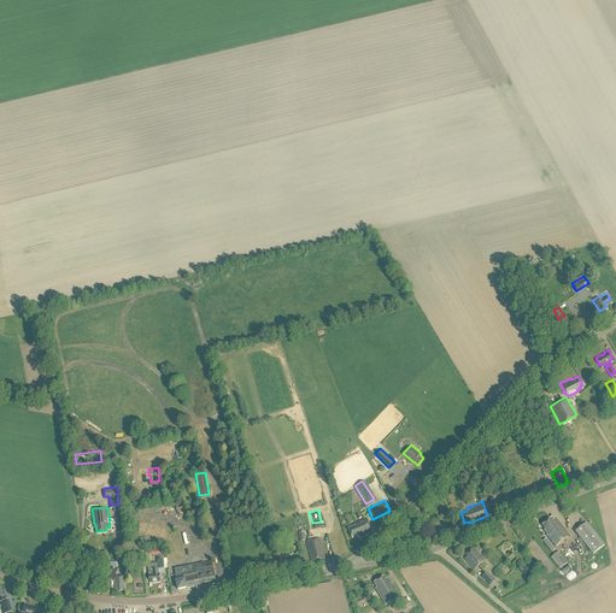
[(347,526),(351,536),(357,534),(358,535),(370,529),(364,516),(352,522),(353,524),(347,526)]
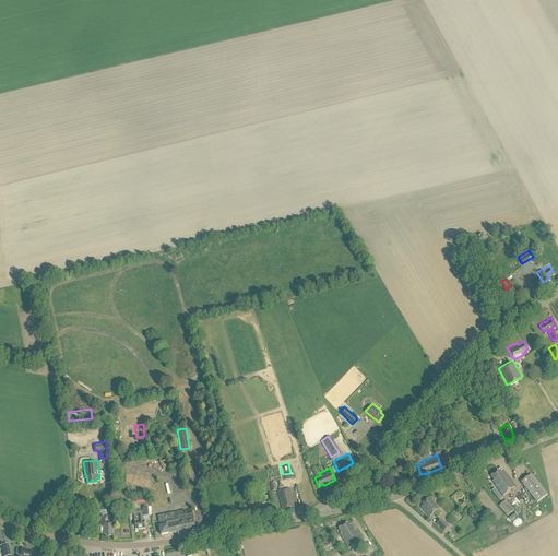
[(495,483),(503,494),(514,485),(501,469),(499,470),(498,468),(490,474),(494,478),(491,480),(495,483)]
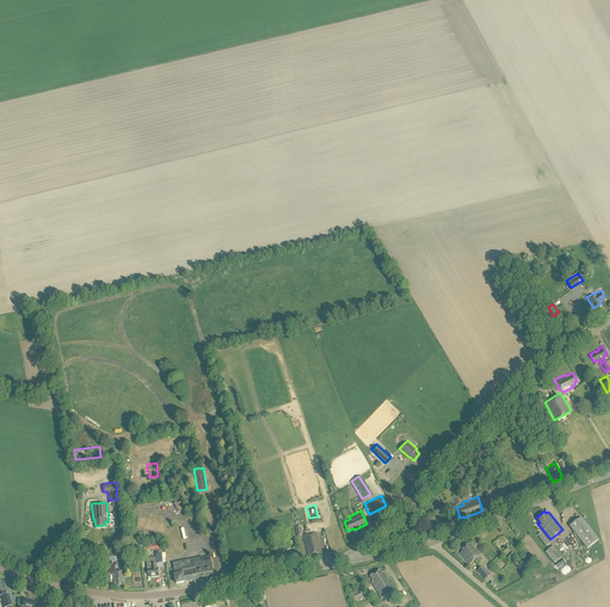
[(580,514),(568,524),(586,546),(597,537),(580,514)]
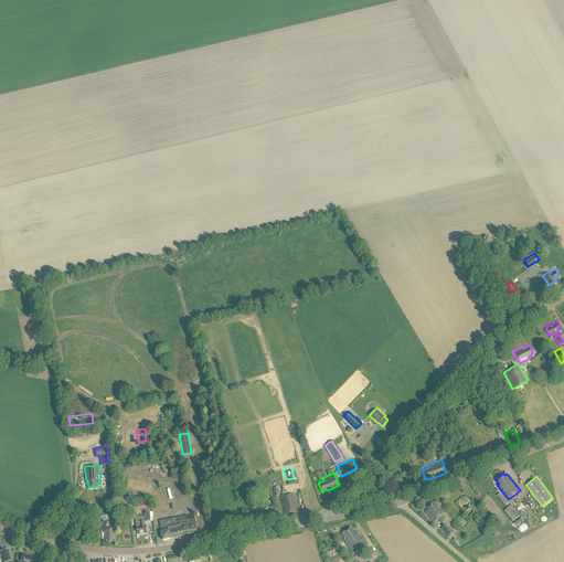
[(496,494),(503,502),(507,500),(499,490),(496,494)]
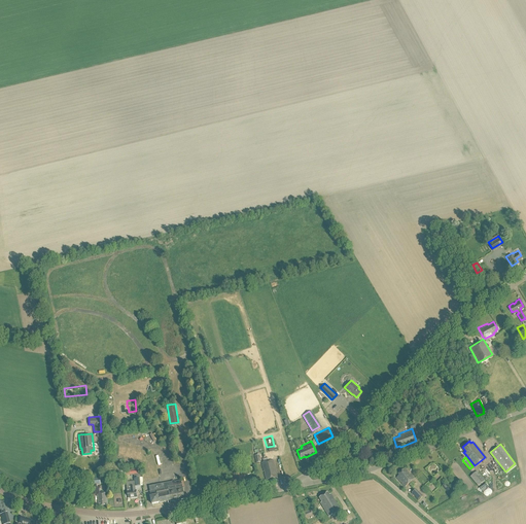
[(260,461),(266,478),(276,476),(272,458),(260,461)]
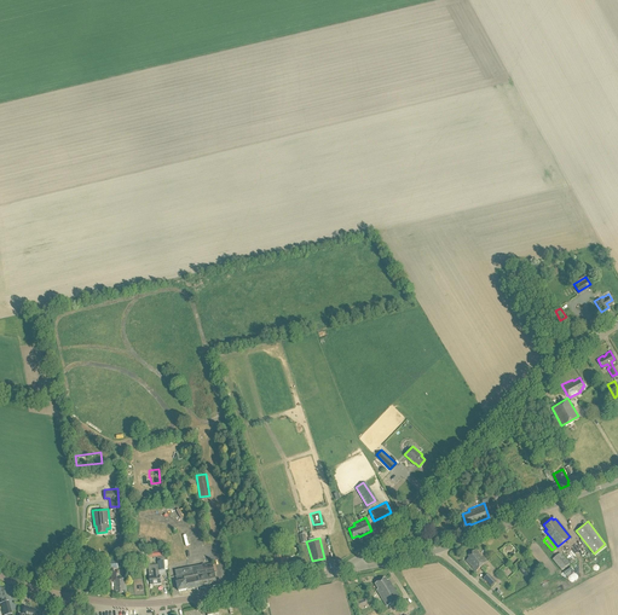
[(294,552),(299,551),(298,544),(288,545),(289,555),(294,553),(294,552)]
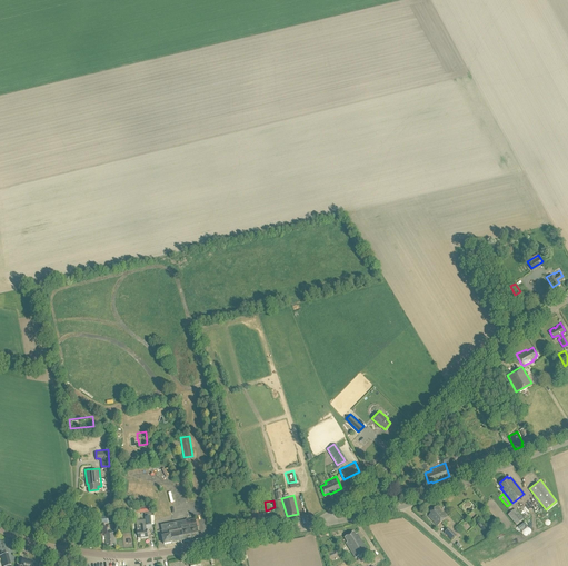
[(146,514),(146,523),(150,522),(150,514),(151,513),(150,504),(133,506),(135,510),(143,509),(145,514),(146,514)]
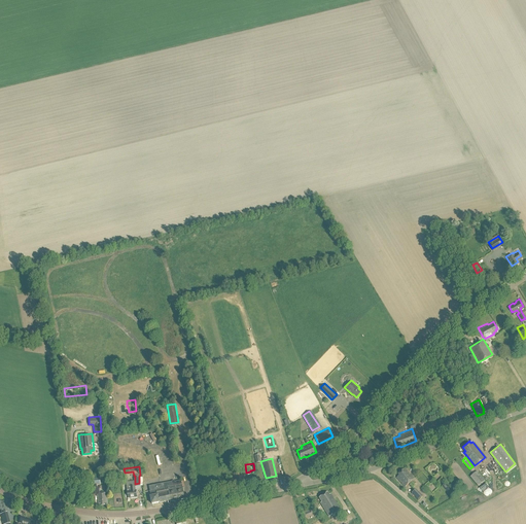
[(397,474),(395,476),(404,485),(413,477),(404,466),(396,473),(397,474)]
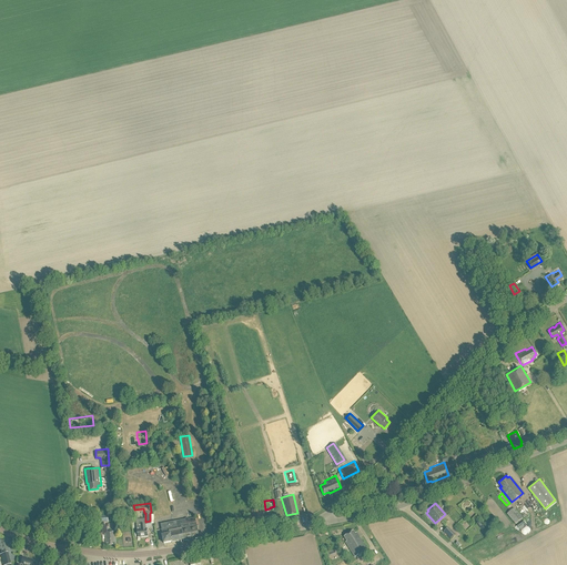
[(522,515),(513,505),(506,512),(514,522),(522,515)]
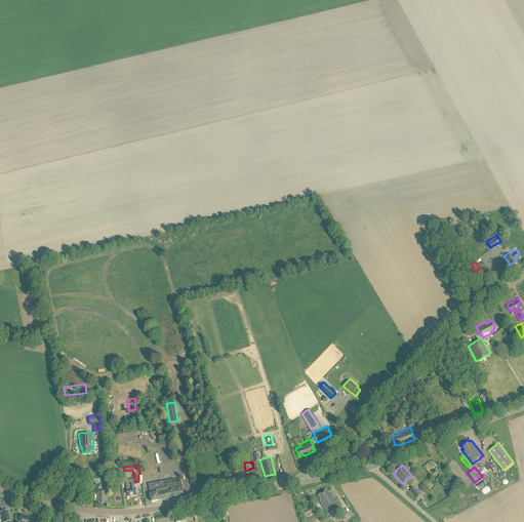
[(232,470),(234,484),(241,482),(241,480),(243,480),(242,476),(241,476),(241,474),(242,473),(241,468),(232,470)]
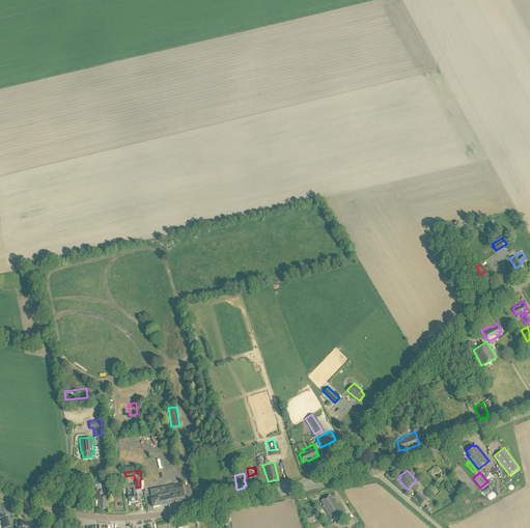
[(150,498),(152,505),(168,502),(168,505),(171,504),(170,503),(186,500),(183,482),(173,483),(149,488),(151,498),(150,498)]
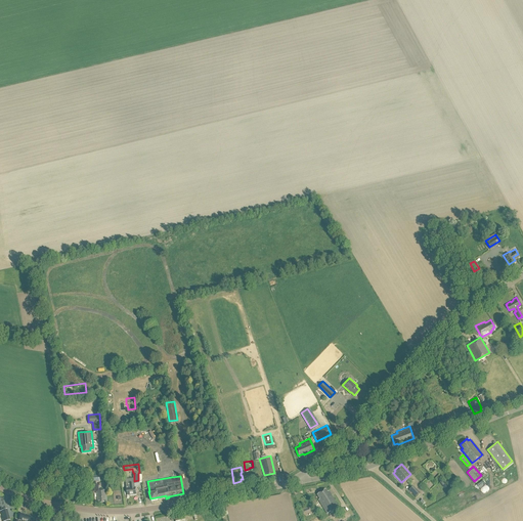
[(135,485),(134,485),(133,481),(125,482),(126,486),(126,493),(135,492),(135,485)]
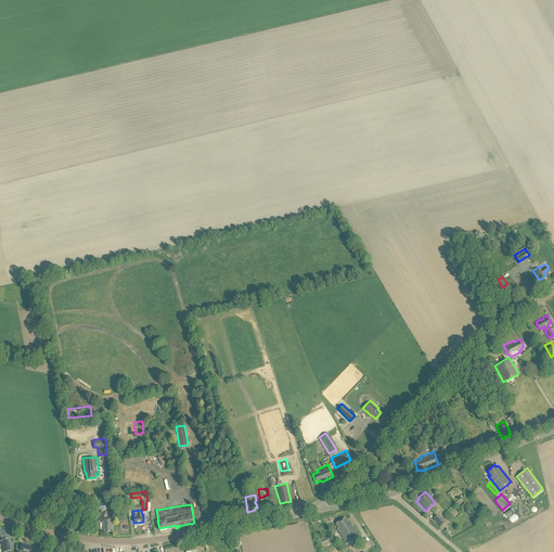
[(439,524),(442,521),(436,514),(433,517),(439,524)]
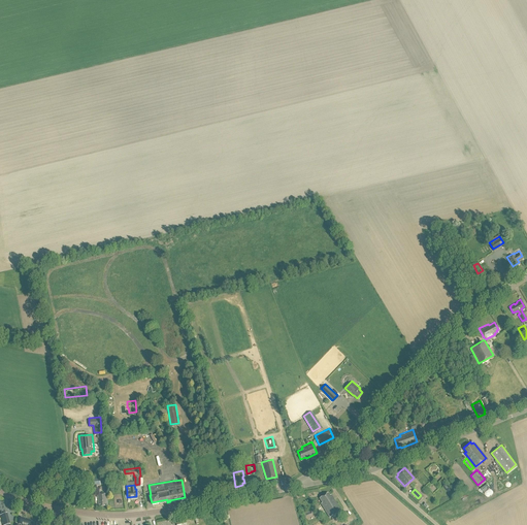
[(320,502),(329,516),(340,509),(330,493),(329,494),(328,491),(319,497),(322,501),(320,502)]
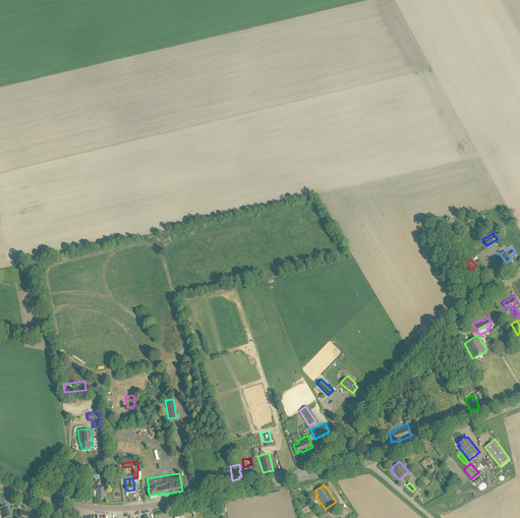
[(105,497),(105,485),(96,485),(97,496),(99,496),(99,498),(105,497)]
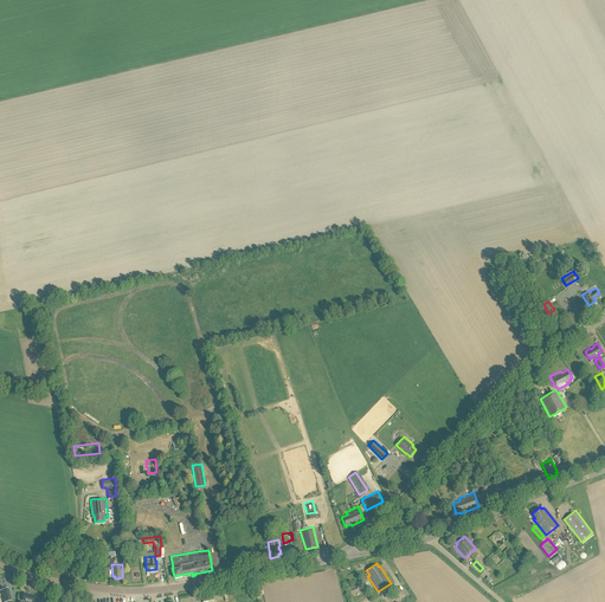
[(542,580),(545,583),(554,575),(551,573),(542,580)]
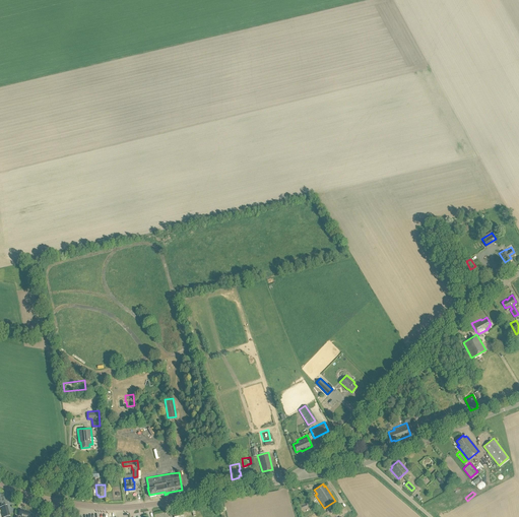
[(0,511),(1,515),(9,513),(5,503),(0,504),(0,511)]
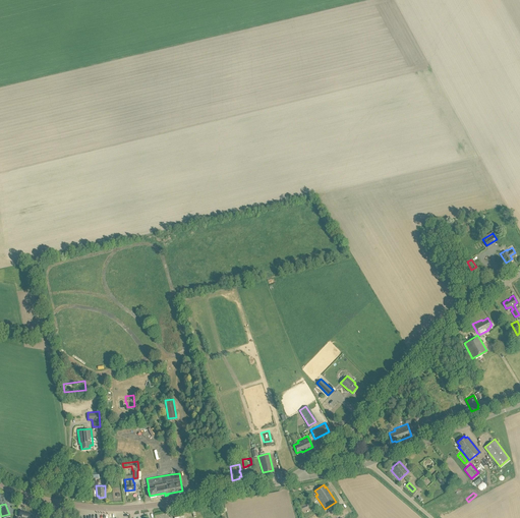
[(17,515),(27,517),(30,511),(19,508),(17,515)]
